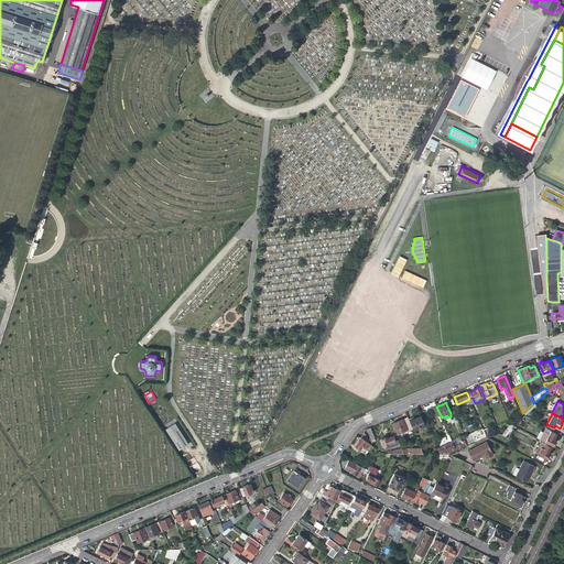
[(413,416),(409,419),(413,430),(420,427),(421,429),(425,426),(421,415),(414,419),(413,416)]
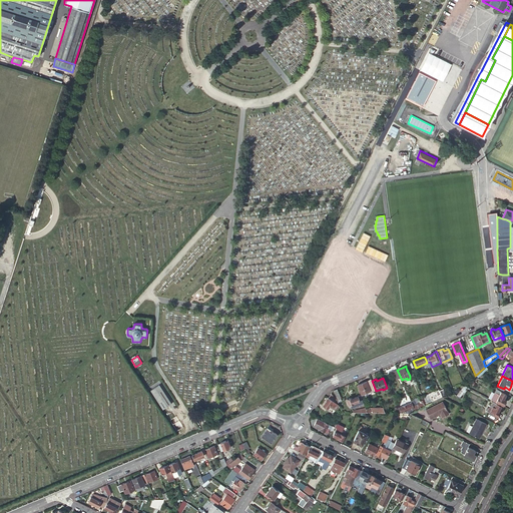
[(375,390),(371,379),(358,385),(362,394),(370,391),(371,392),(375,390)]
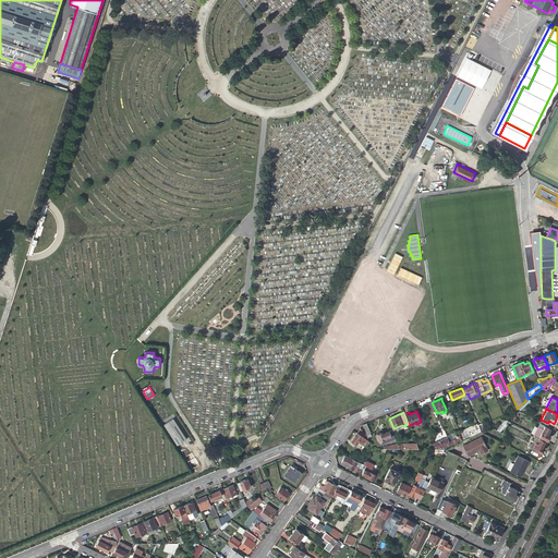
[(164,425),(177,446),(186,439),(173,419),(164,425)]
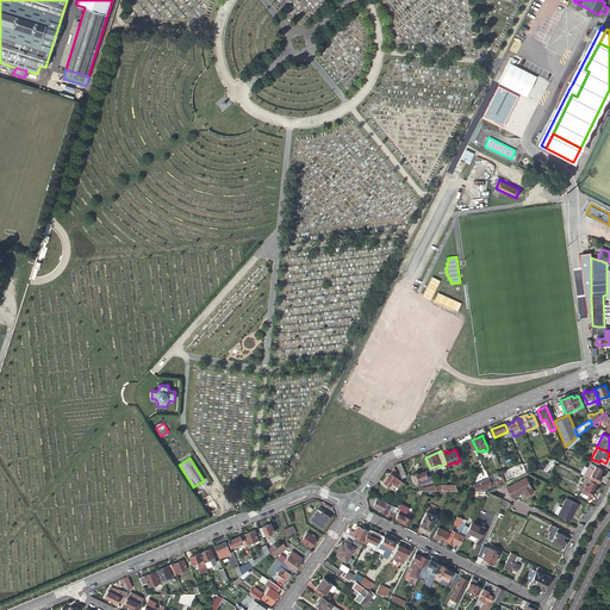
[(518,468),(504,475),(508,483),(527,474),(521,461),(516,462),(518,468)]
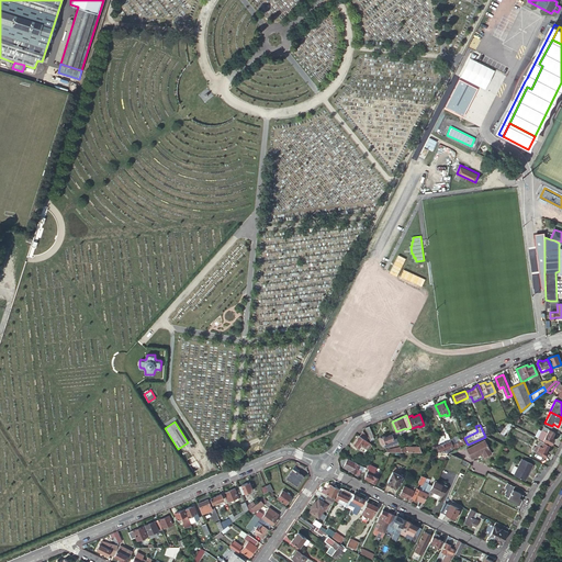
[(504,435),(510,427),(507,425),(501,433),(504,435)]
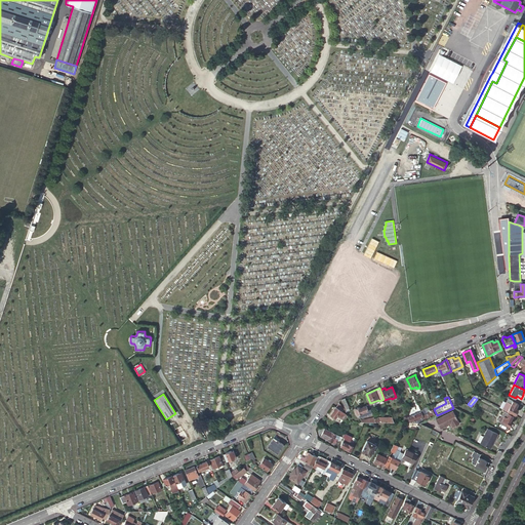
[(346,398),(340,400),(346,411),(350,410),(346,398)]
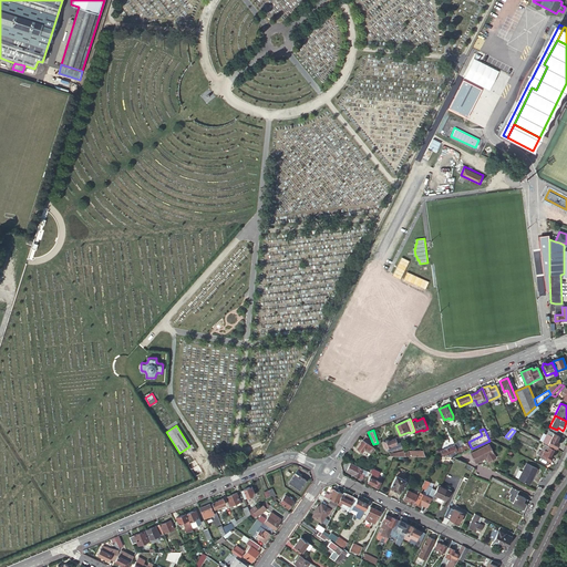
[(547,434),(543,442),(556,449),(558,442),(557,441),(559,435),(554,433),(552,436),(547,434)]
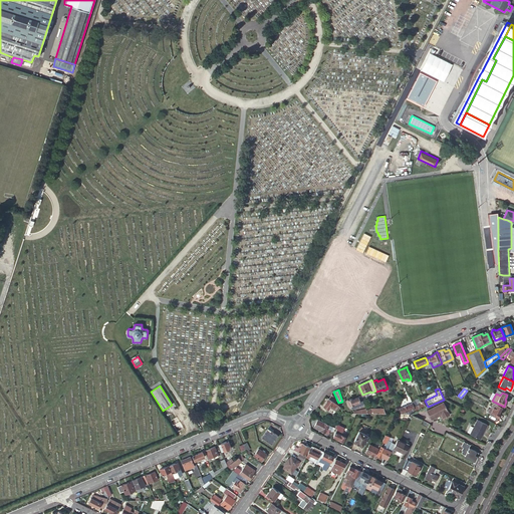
[(331,395),(329,399),(335,403),(337,401),(331,395)]
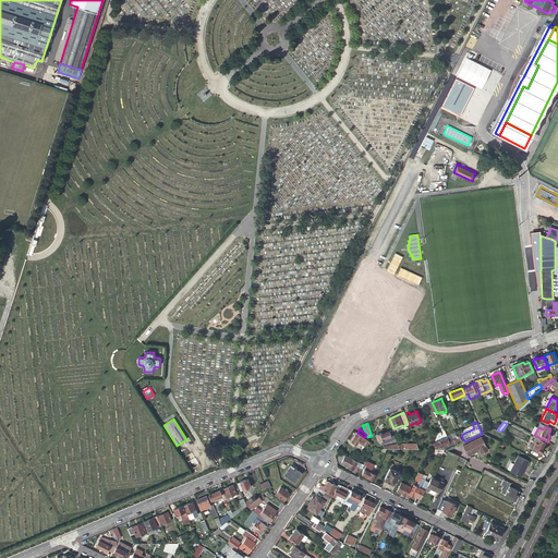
[(393,435),(391,429),(383,434),(383,432),(377,434),(380,440),(381,439),(383,444),(392,440),(390,436),(393,435)]
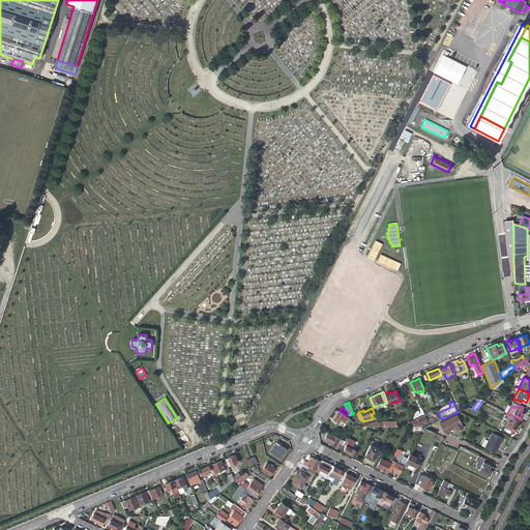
[(424,415),(425,416),(429,424),(441,419),(438,413),(436,409),(432,410),(434,416),(429,419),(427,414),(424,415)]
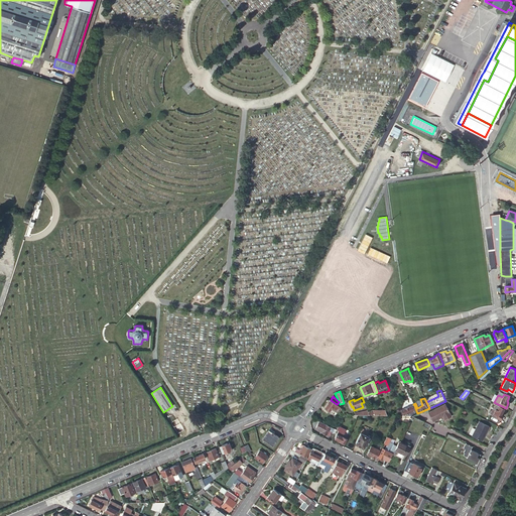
[(339,411),(342,408),(341,407),(337,404),(331,400),(325,407),(330,411),(332,408),(336,411),(337,409),(339,411)]
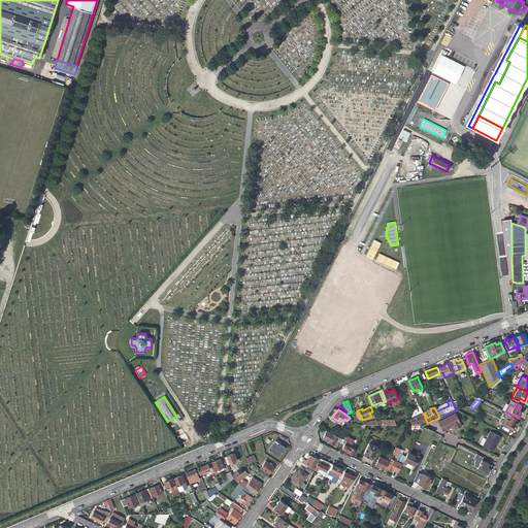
[(516,418),(506,414),(501,424),(512,429),(514,424),(513,423),(516,418)]
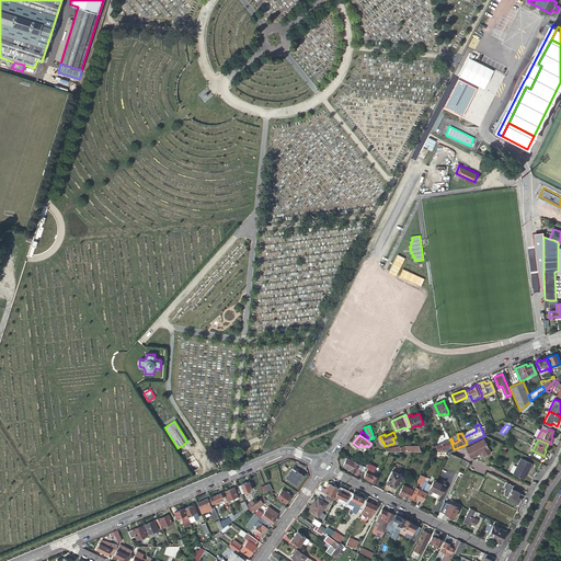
[(450,441),(436,446),(438,451),(447,451),(454,449),(450,441)]
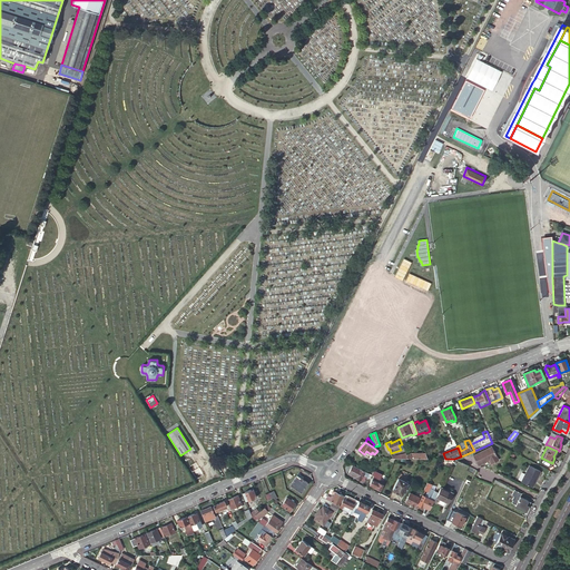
[(491,448),(472,457),(477,467),(488,461),(490,465),(498,462),(491,448)]
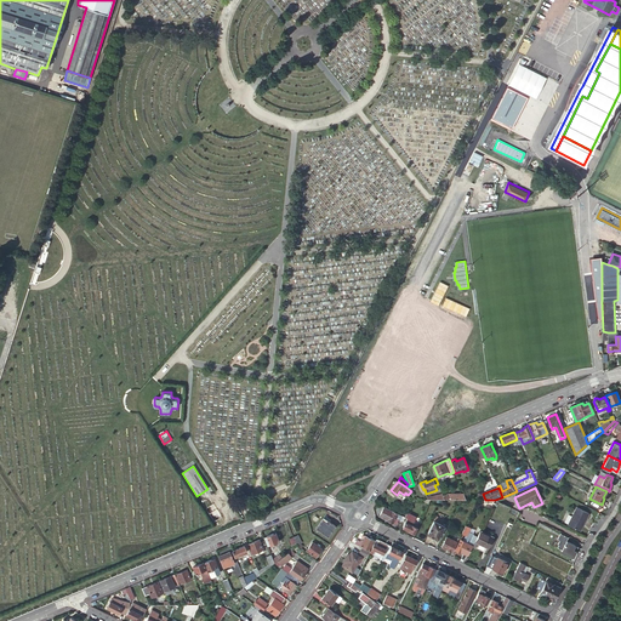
[(405,517),(385,507),(380,516),(387,519),(387,520),(396,525),(399,519),(403,522),(405,517)]
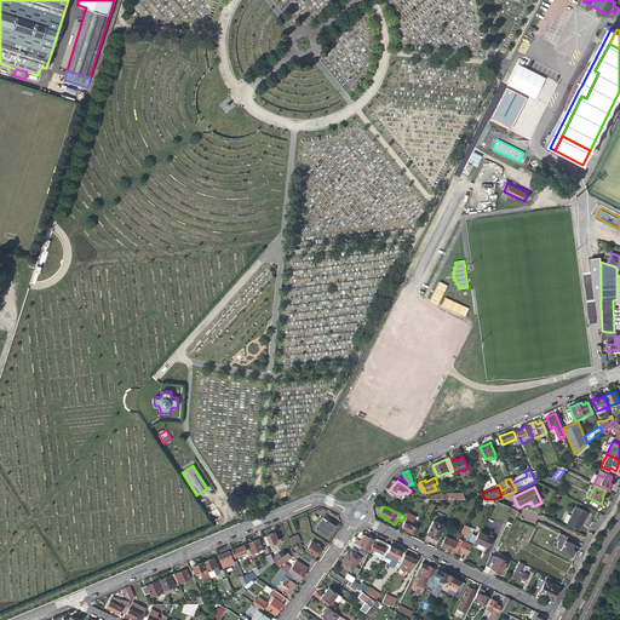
[(589,512),(575,506),(566,523),(579,530),(589,512)]
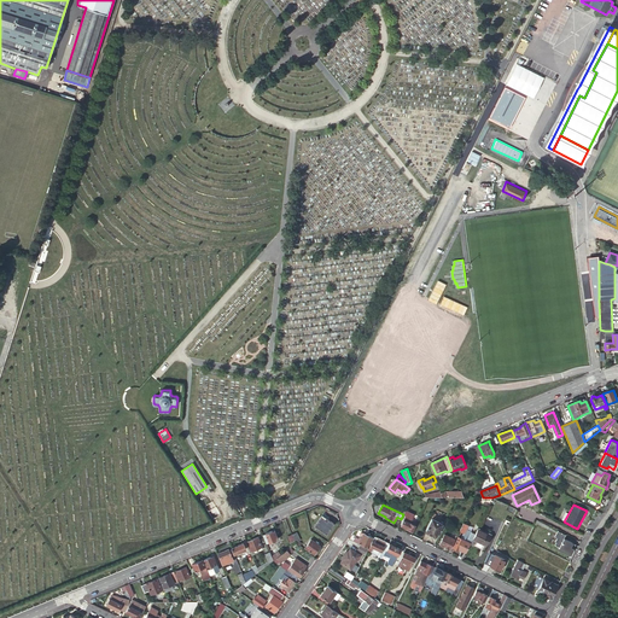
[(330,520),(322,514),(315,525),(327,534),(334,524),(330,520)]
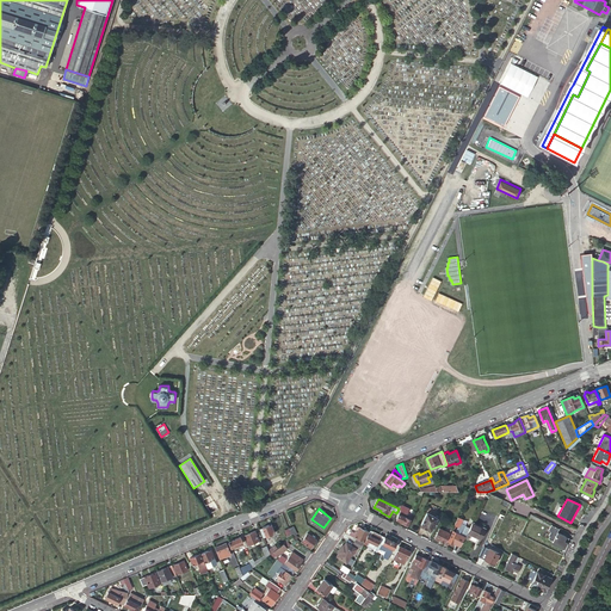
[(434,512),(429,508),(420,525),(431,530),(438,516),(436,514),(434,516),(433,516),(434,512)]
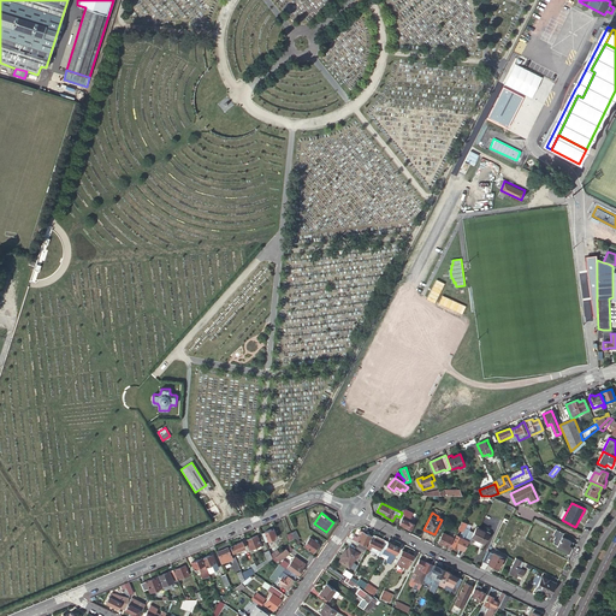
[(406,527),(412,529),(415,520),(404,514),(400,523),(406,527)]
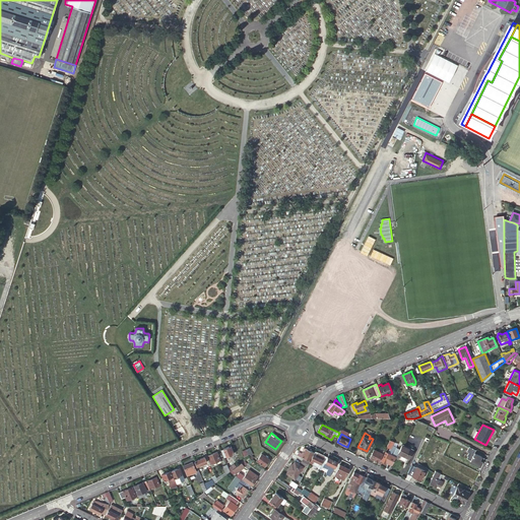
[(386,462),(392,465),(396,457),(398,453),(400,448),(393,445),(394,442),(390,440),(387,446),(390,448),(389,451),(390,452),(389,453),(386,452),(381,461),(385,463),(386,462)]
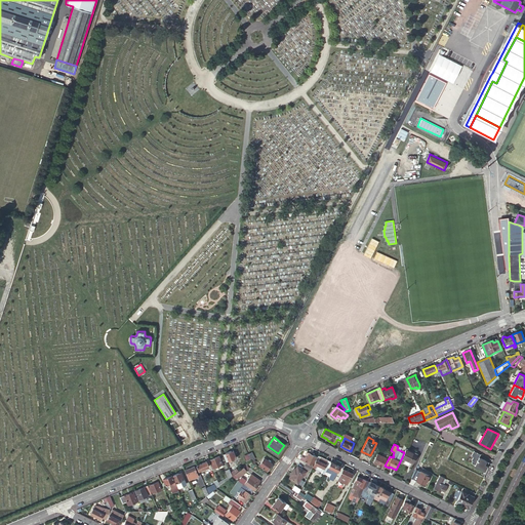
[(417,454),(406,449),(404,452),(402,457),(413,463),(417,454)]
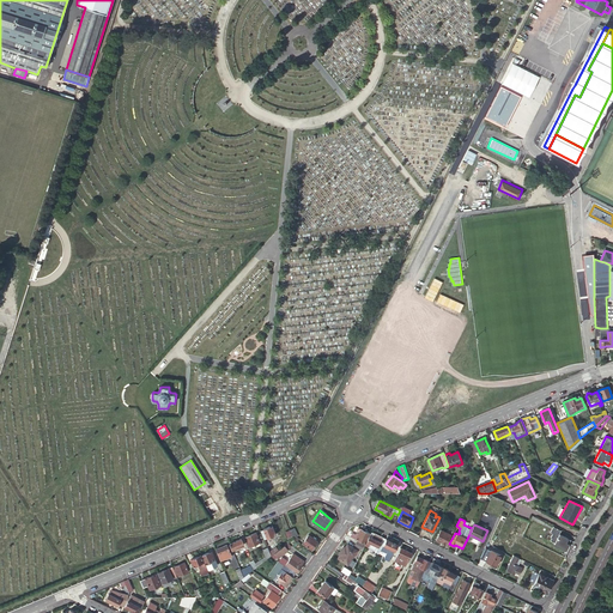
[(436,540),(447,545),(455,527),(451,526),(450,529),(448,528),(447,533),(441,530),(436,540)]
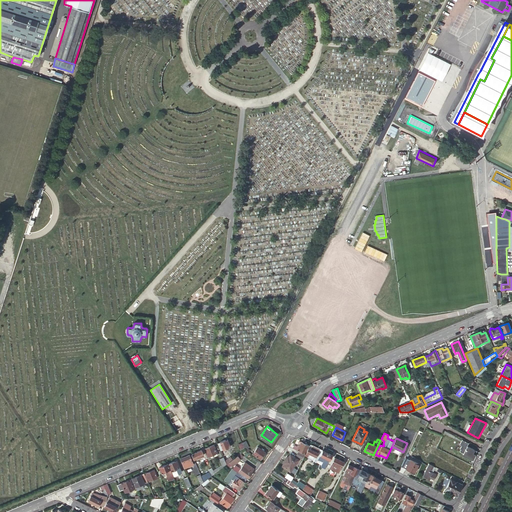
[(220,442),(218,443),(220,450),(230,446),(227,440),(225,440),(220,442)]
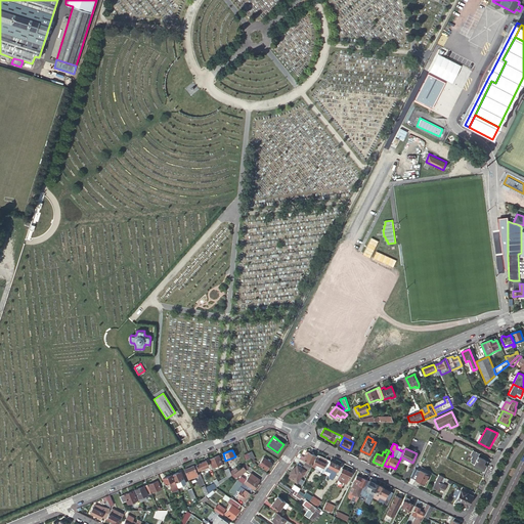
[(478,456),(480,453),(473,450),(471,455),(473,456),(471,460),(472,460),(471,463),(474,465),(484,470),(486,465),(484,464),(485,461),(478,456)]
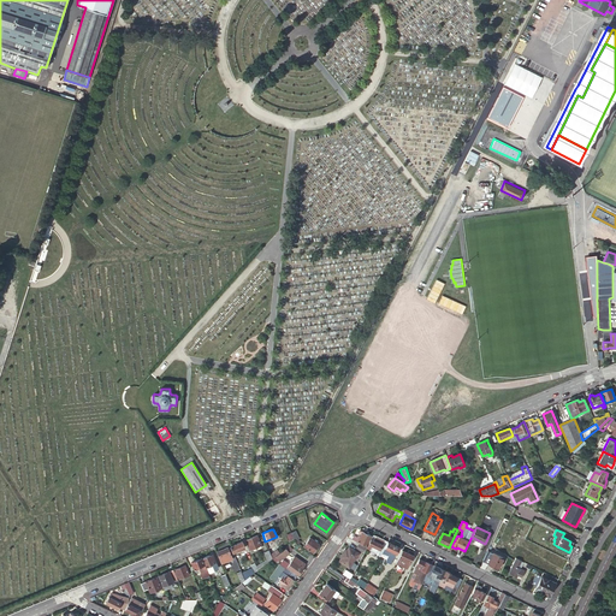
[(295,542),(298,544),(301,542),(297,539),(300,537),(296,531),(291,532),(295,542)]
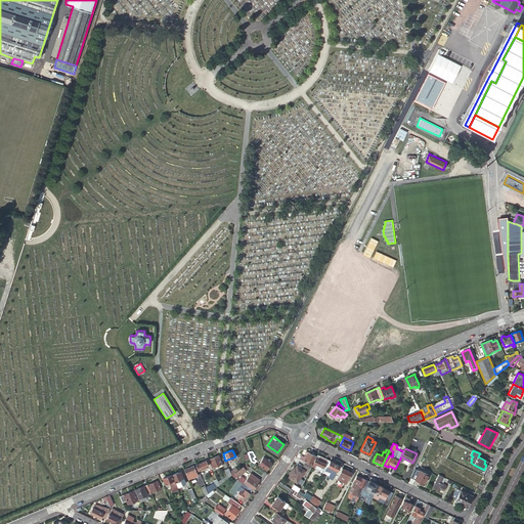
[(316,455),(308,451),(308,452),(306,451),(306,452),(307,453),(305,457),(304,460),(312,464),(313,462),(315,459),(316,455)]
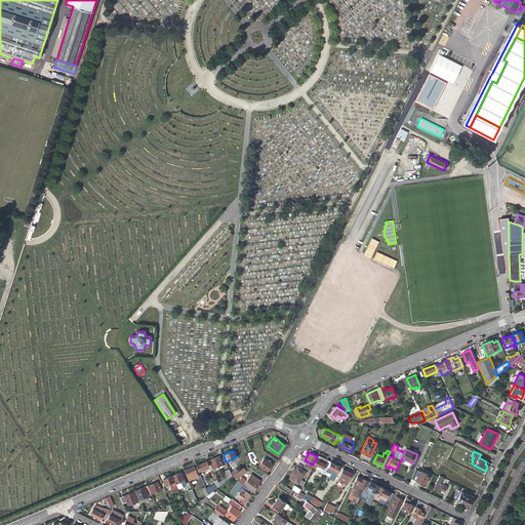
[(313,465),(312,467),(315,468),(317,465),(327,470),(328,467),(330,461),(320,456),(318,455),(317,456),(316,459),(314,462),(313,465)]
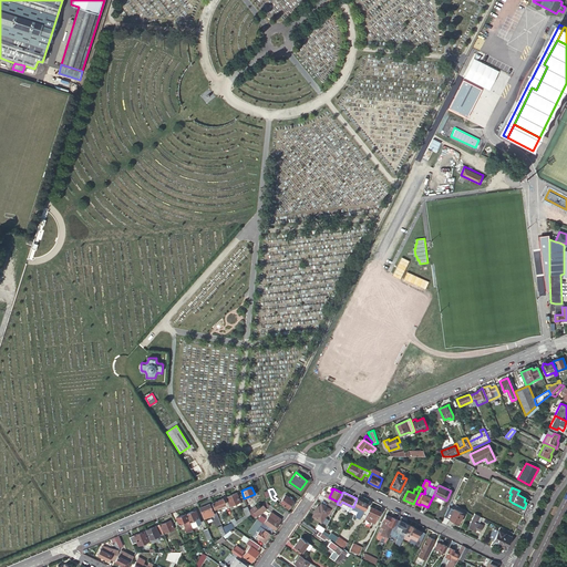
[(236,493),(227,496),(229,503),(228,504),(230,509),(234,508),(234,507),(239,505),(238,502),(240,502),(236,493)]
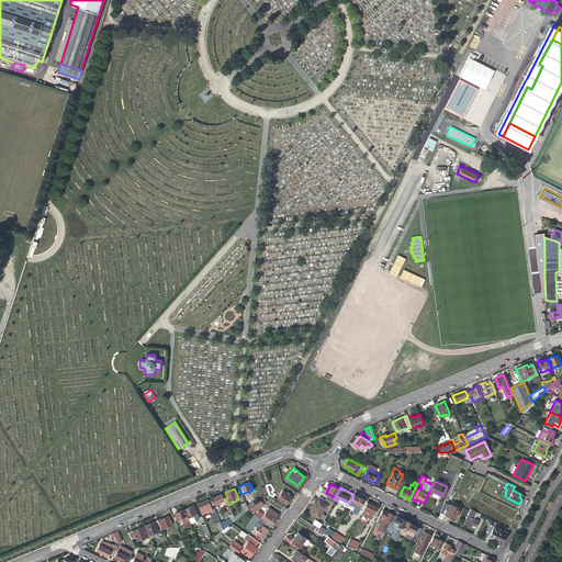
[(291,496),(283,490),(278,498),(285,504),(287,504),(288,504),(289,502),(289,501),(291,496)]
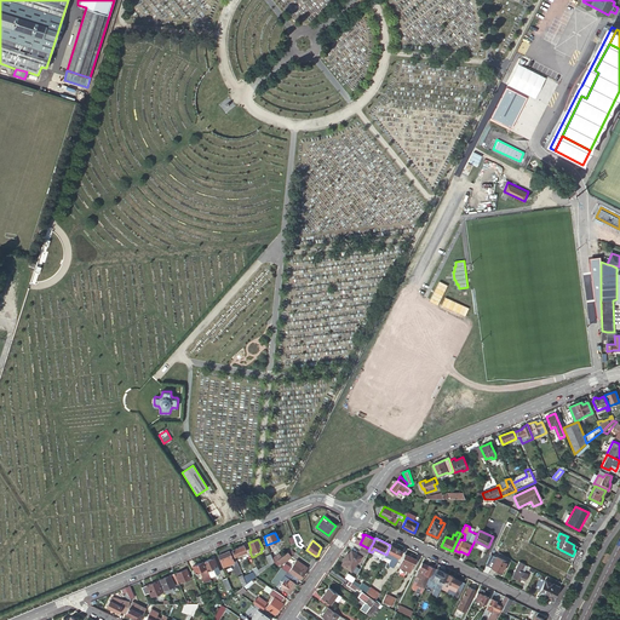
[(244,545),(231,550),(235,556),(245,551),(246,554),(247,554),(244,545)]
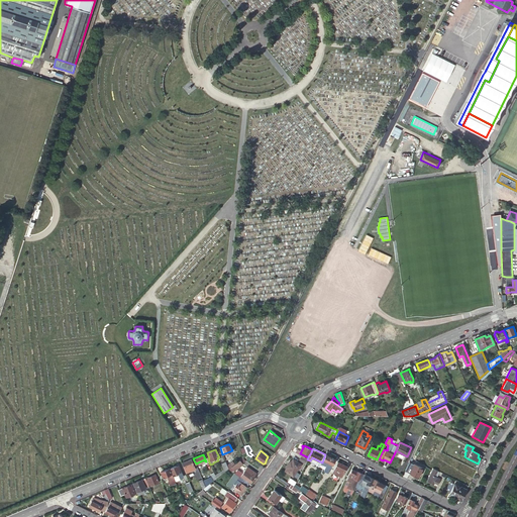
[(323,459),(322,462),(321,463),(331,469),(335,459),(325,454),(323,459)]
